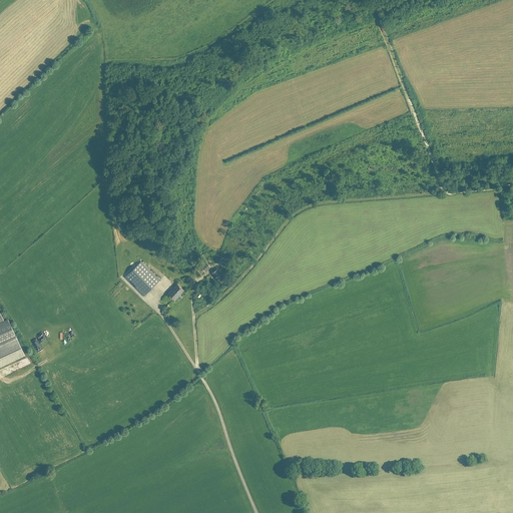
[(197,267),(193,270),(198,276),(202,273),(201,271),(202,270),(204,272),(210,267),(206,263),(205,264),(202,260),(197,264),(200,267),(201,268),(199,269),(197,267)]
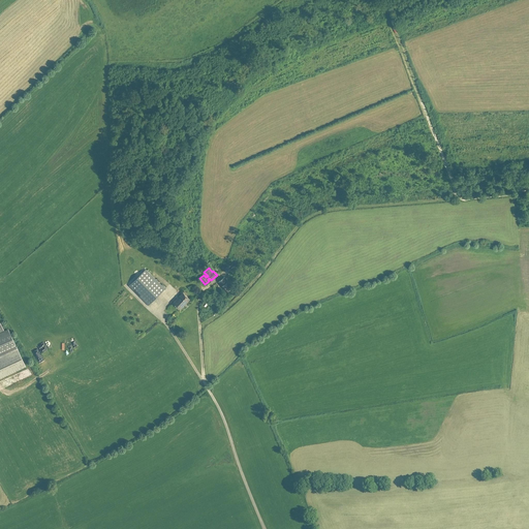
[(129,286),(148,306),(164,289),(146,270),(129,286)]
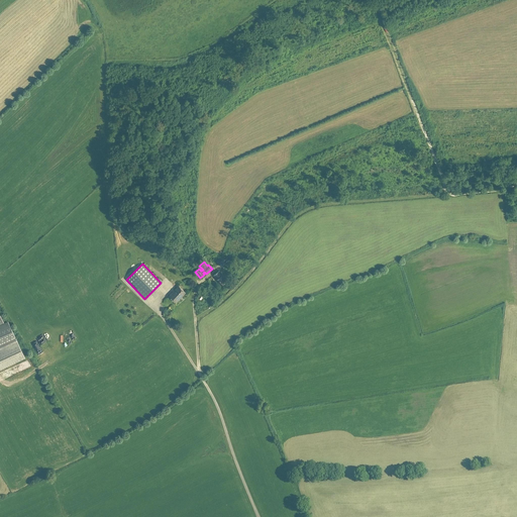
[(227,280),(219,271),(213,276),(221,285),(227,280)]
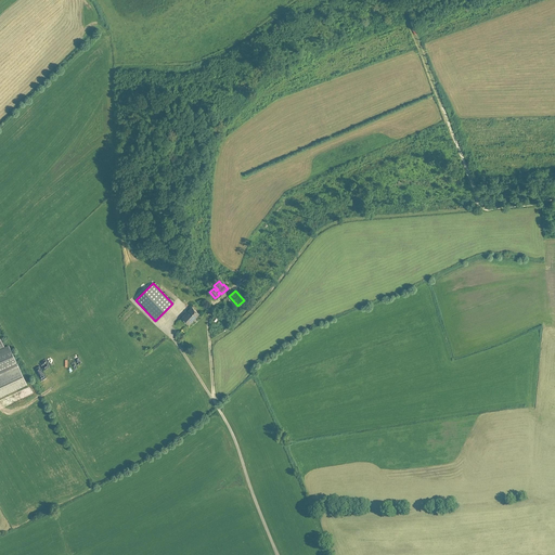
[(189,324),(198,314),(192,307),(181,318),(189,324)]
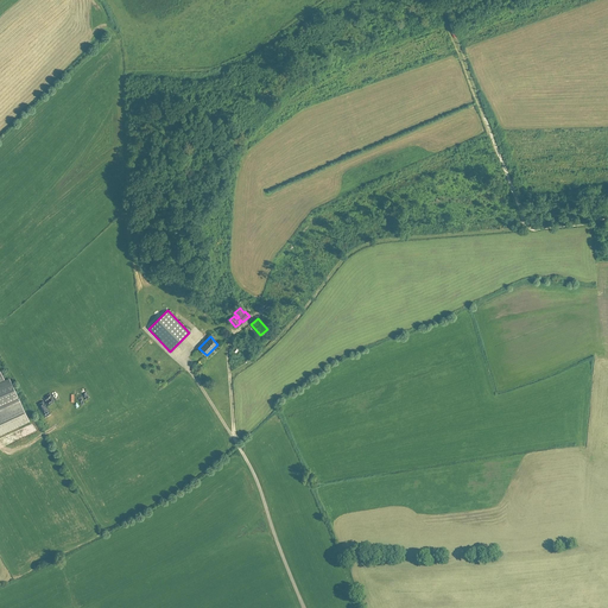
[(0,435),(29,422),(8,378),(0,381),(0,435)]
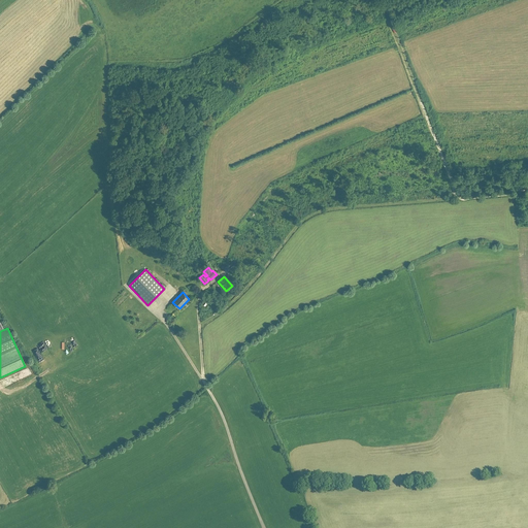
[(64,347),(68,352),(74,345),(70,341),(64,347)]
